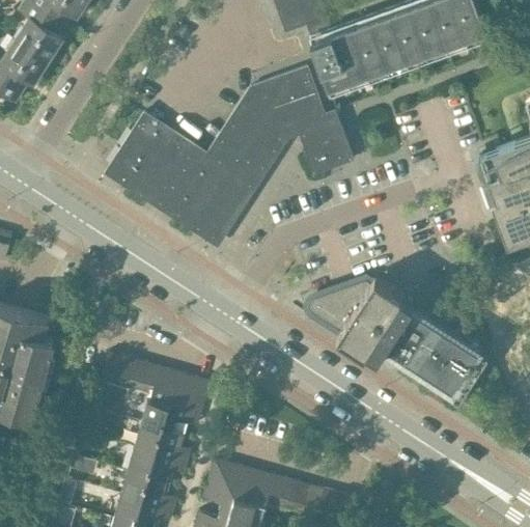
[(15,39),(48,61),(63,37),(59,34),(65,25),(26,0),(24,0),(18,10),(28,18),(15,39)]
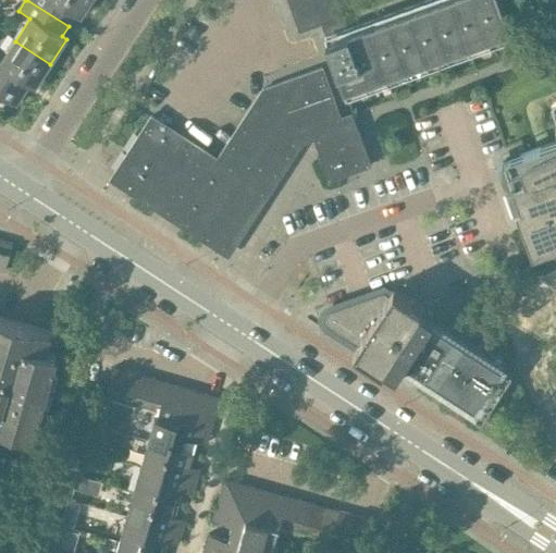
[(91,0),(27,0),(69,26),(76,14),(81,17),(91,0)]
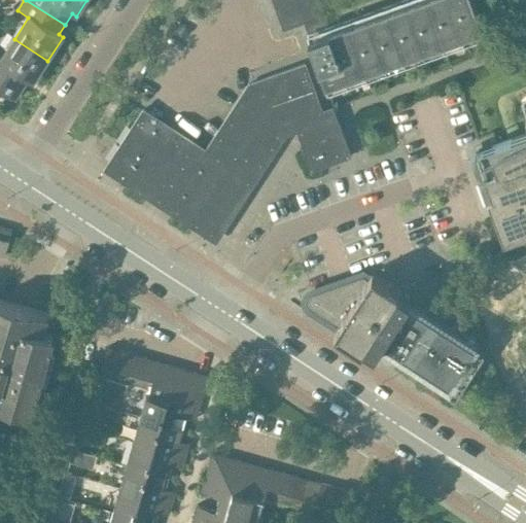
[(423,0),(330,33),(326,20),(318,0),(272,0),(283,33),(305,26),(310,40),(309,41),(326,89),(484,32),(471,0),(423,0)]
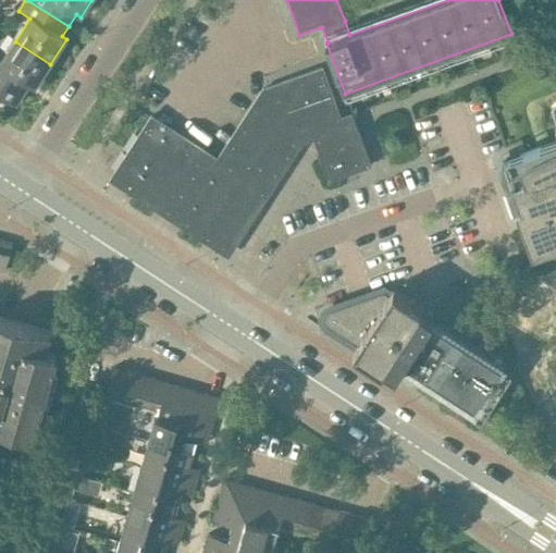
[(50,64),(15,41),(1,62),(0,61),(0,97),(15,108),(31,85),(35,87),(50,64)]
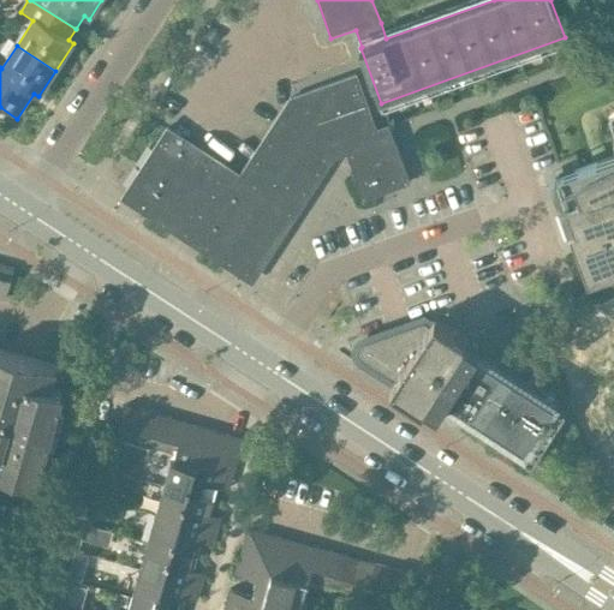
[(331,151),(379,133),(359,78),(292,102),(242,179),(186,143),(147,205),(251,273),(331,151)]
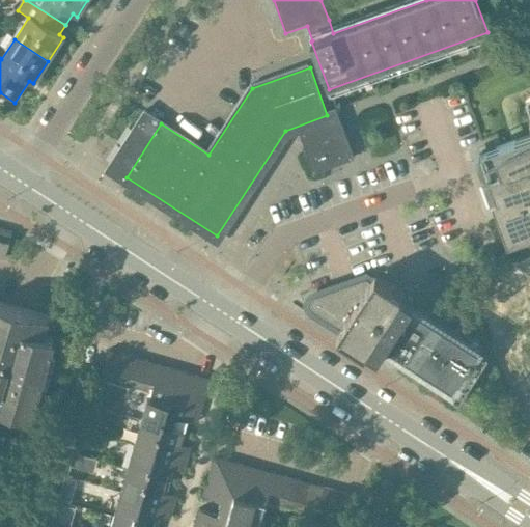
[(494,199),(501,220),(509,243),(529,234),(529,94),(528,96),(529,102),(529,137),(482,155),(498,198),(494,199)]
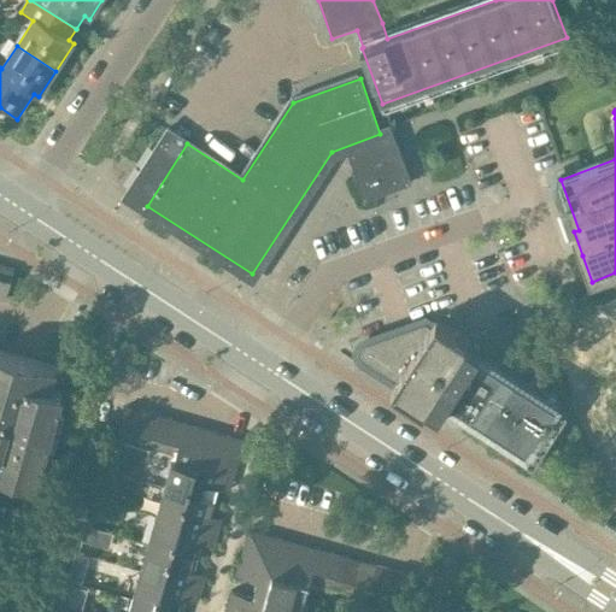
[(141,171),(127,193),(129,194),(147,206),(187,143),(170,133),(168,131),(166,131),(141,171)]
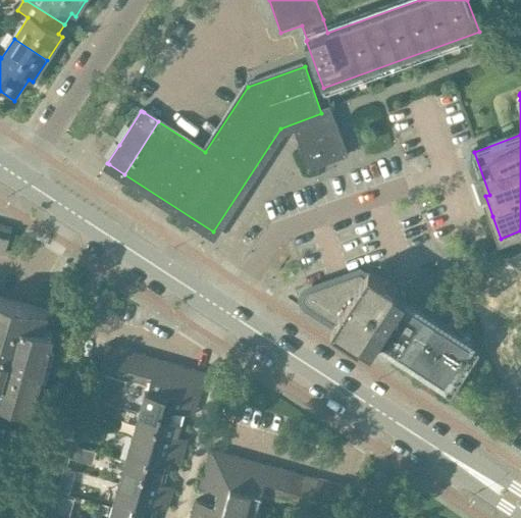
[(309,172),(349,158),(337,125),(298,140),(309,172)]
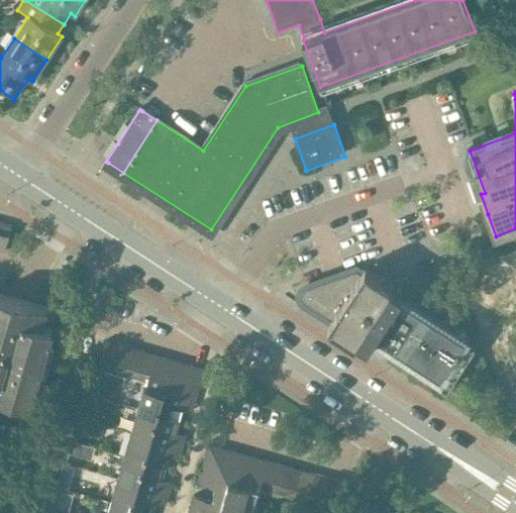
[(12,229),(1,226),(0,228),(0,252),(5,254),(12,229)]
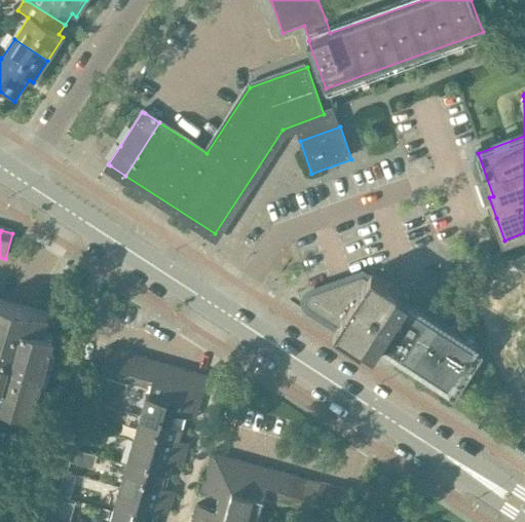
[(455,400),(485,355),(476,349),(479,344),(410,300),(410,299),(373,274),(369,281),(364,276),(312,295),(309,297),(307,299),(306,302),(306,305),(308,308),(310,310),(338,328),(335,333),(363,351),(366,346),(375,352),(376,352),(378,349),(455,400)]
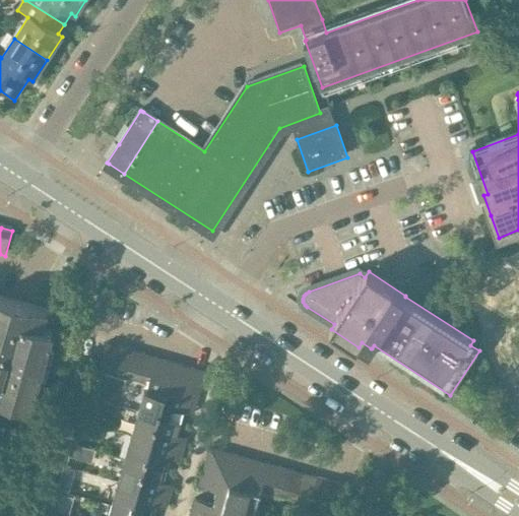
[(518,294),(499,303),(518,358),(518,294)]
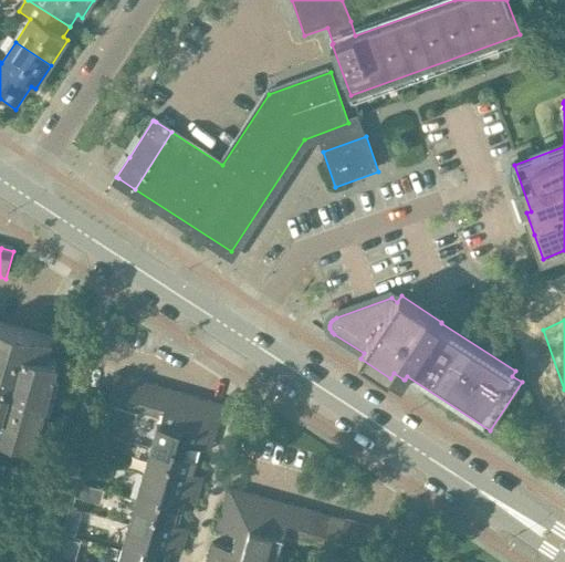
[(0,437),(35,447),(64,344),(0,325),(0,437)]
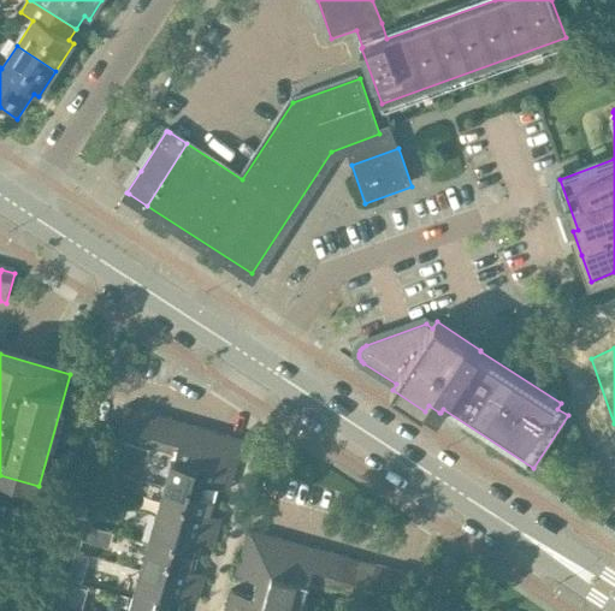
[(118,440),(119,442),(132,445),(141,413),(126,409),(118,440)]
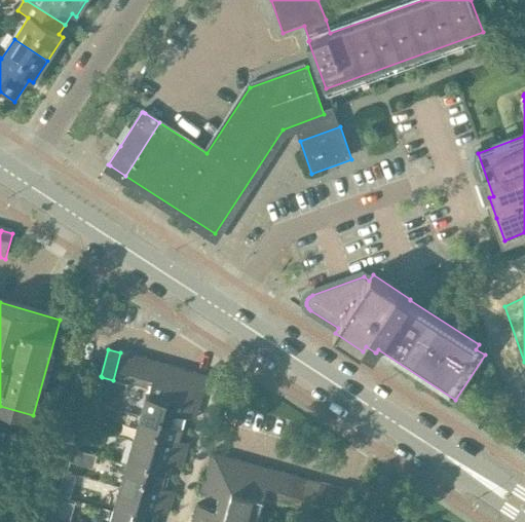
[(125,383),(134,357),(120,352),(113,380),(125,383)]
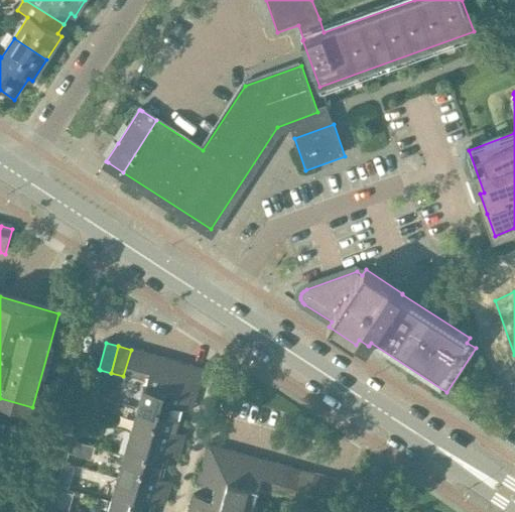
[(135,380),(142,353),(131,350),(123,376),(135,380)]
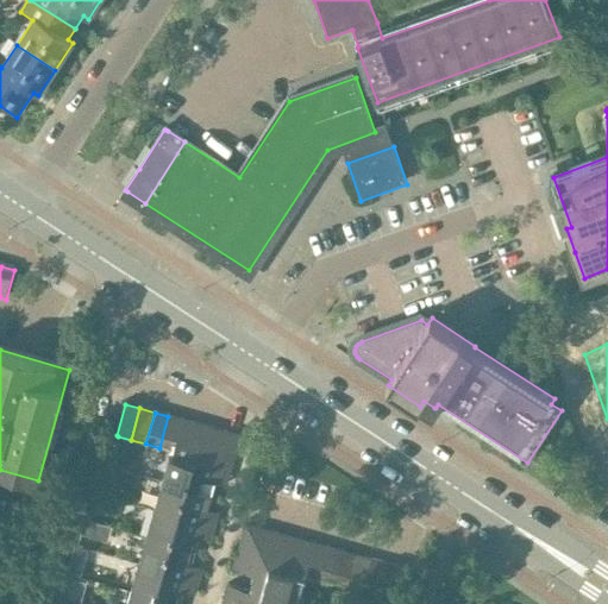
[(175,453),(183,421),(168,416),(160,448),(171,451),(171,452),(173,453),(175,453)]
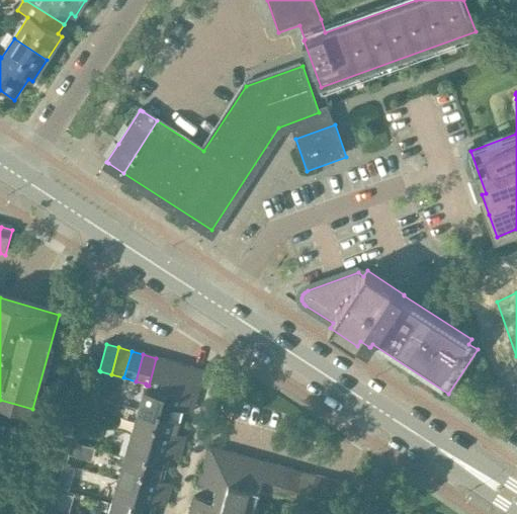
[(159,394),(168,361),(156,358),(149,386),(147,386),(146,390),(159,394)]
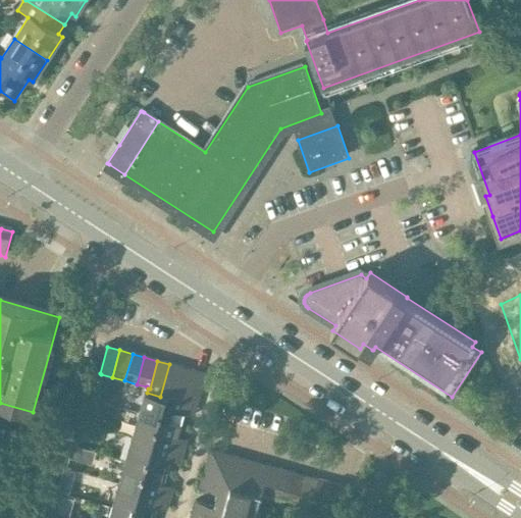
[(172,400),(181,368),(169,364),(160,397),(172,400)]
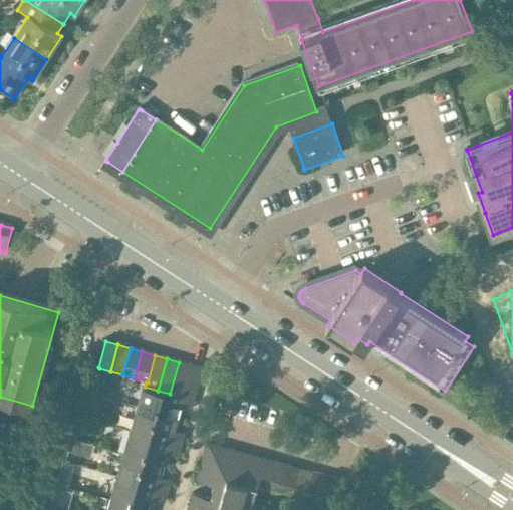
[(179,362),(170,394),(183,398),(192,365),(179,362)]
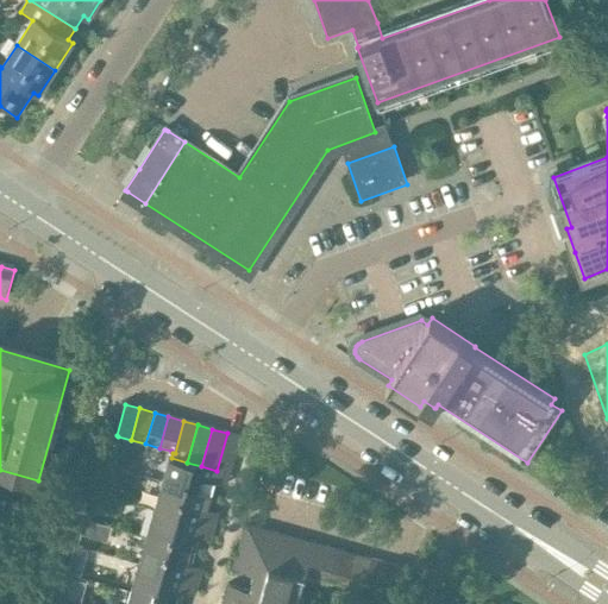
[(242,438),(240,436),(227,433),(217,471),(231,474),(242,438)]
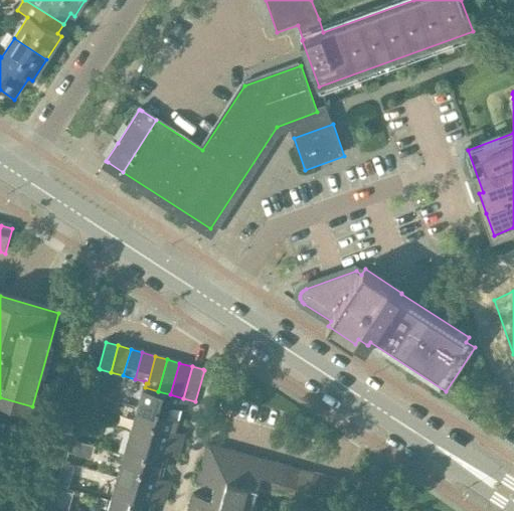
[(145,382),(137,409),(180,421),(183,409),(184,406),(193,408),(195,401),(183,398),(170,394),(158,391),(145,387),(146,383),(145,382)]
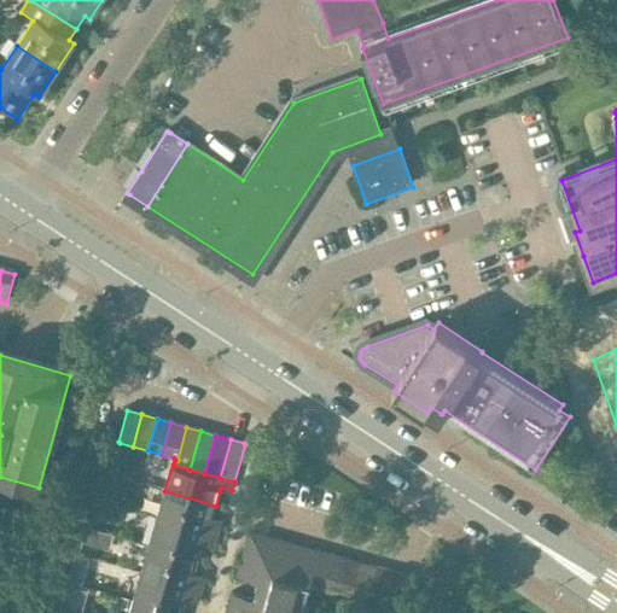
[(105,490),(102,503),(103,503),(120,508),(123,496),(105,490)]
